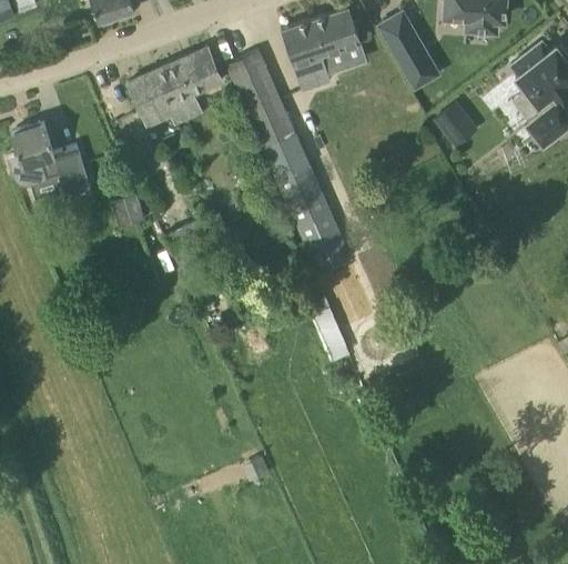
[(129,0),(88,0),(97,24),(134,13),(129,0)]
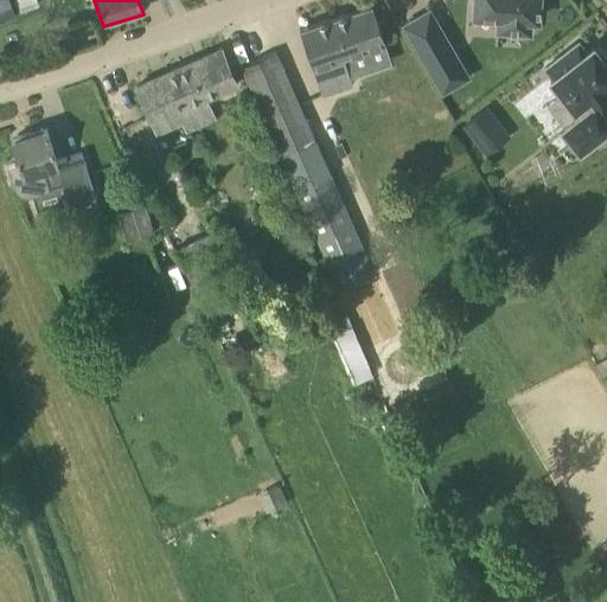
[(538,0),(474,0),(474,19),(498,21),(497,34),(529,37),(530,24),(537,24),(538,0)]
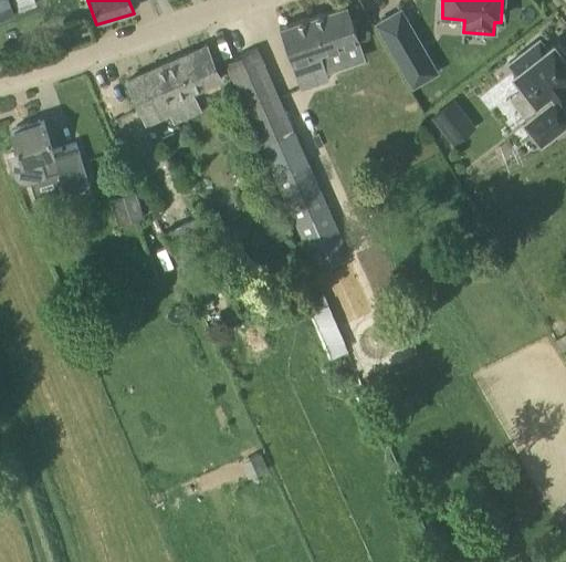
[(280,31),(300,92),(328,83),(320,56),(358,43),(346,8),(280,31)]
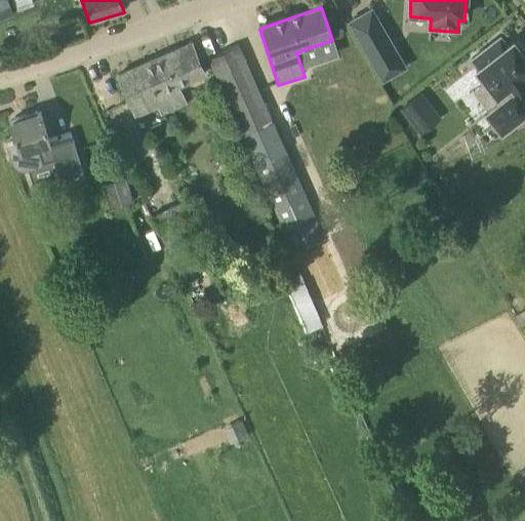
[(374,68),(396,55),(371,13),(363,17),(350,26),(355,35),(374,68)]
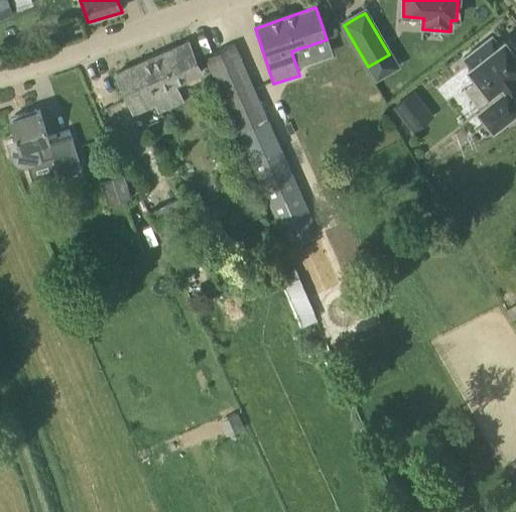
[(467,71),(477,84),(488,97),(501,87),(504,90),(515,80),(515,79),(514,77),(515,75),(515,51),(509,43),(506,45),(504,42),(497,47),(491,39),(464,61),(470,70),(467,71)]
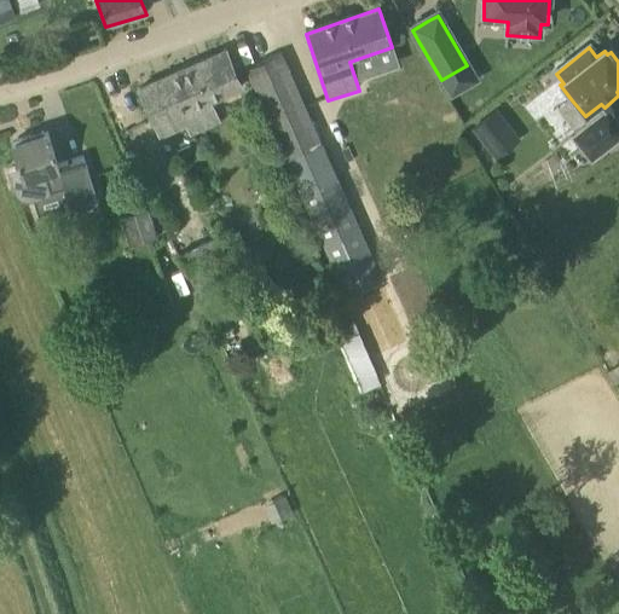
[(192,110),(202,132),(218,126),(208,105),(242,90),(226,54),(192,69),(202,90),(181,99),(186,113),(192,110)]
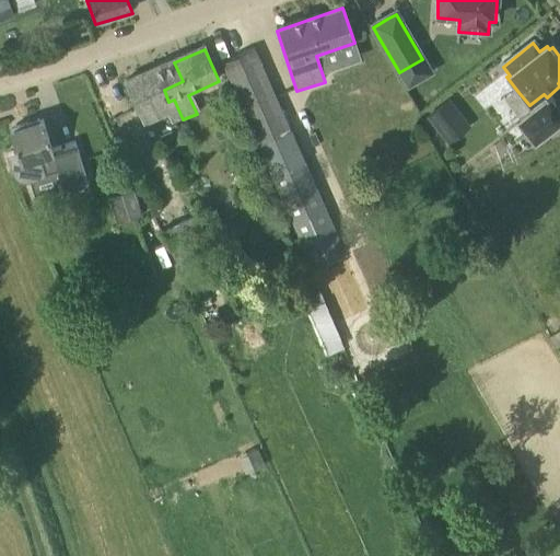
[(224,70),(260,148),(291,134),(256,57),(224,70)]
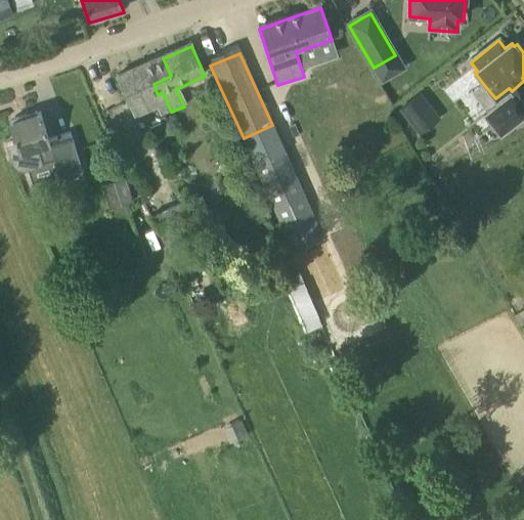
[(161,116),(171,112),(163,93),(158,95),(154,84),(171,76),(163,58),(118,78),(136,121),(159,111),(161,116)]
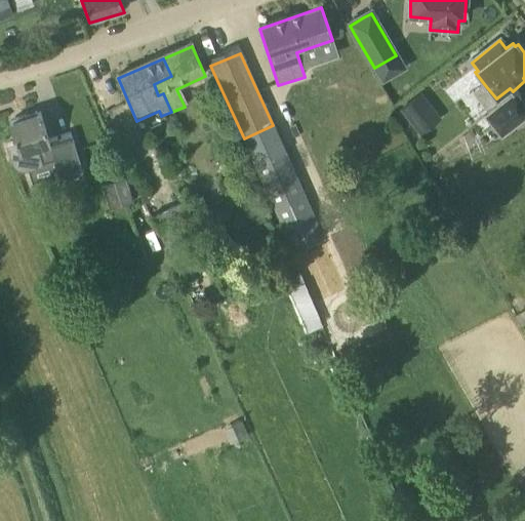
[(399,110),(418,134),(441,118),(420,92),(399,110)]
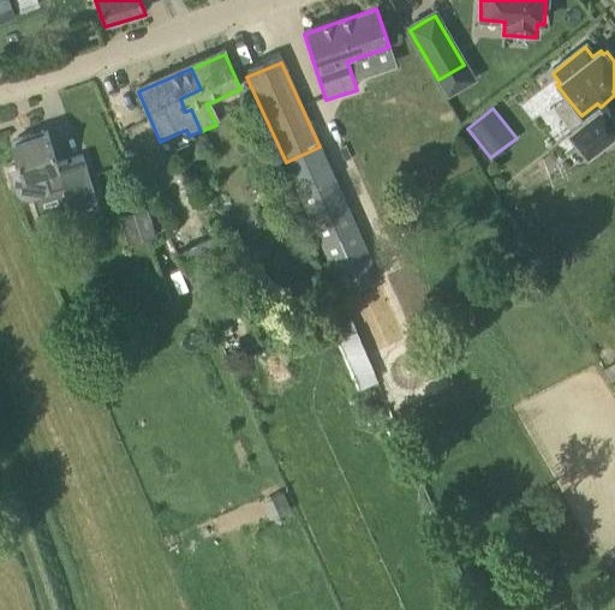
[(614,126),(603,112),(569,138),(587,161),(614,138),(614,126)]
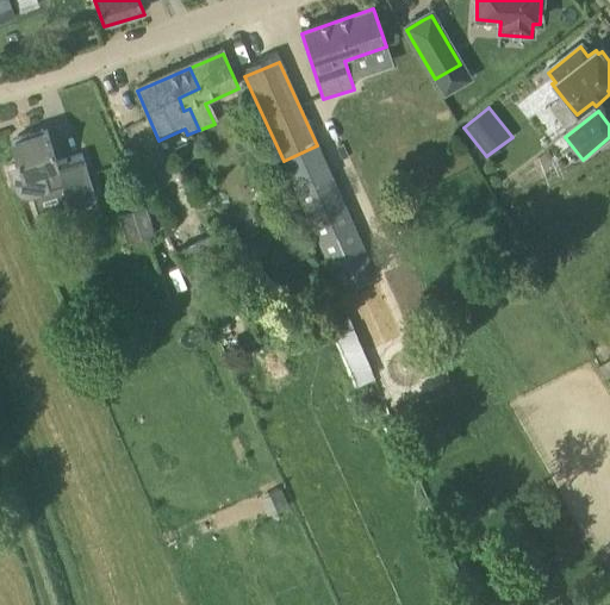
[(82,158),(57,166),(47,133),(11,145),(18,167),(6,172),(13,192),(16,195),(19,199),(23,201),(27,203),(32,201),(47,197),(50,192),(62,188),(68,206),(74,210),(79,211),(88,209),(91,204),(94,198),(82,158)]
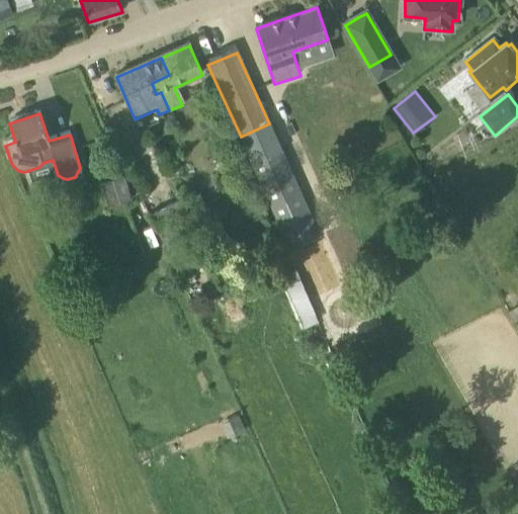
[(283,155),(255,168),(292,250),(322,237),(283,155)]
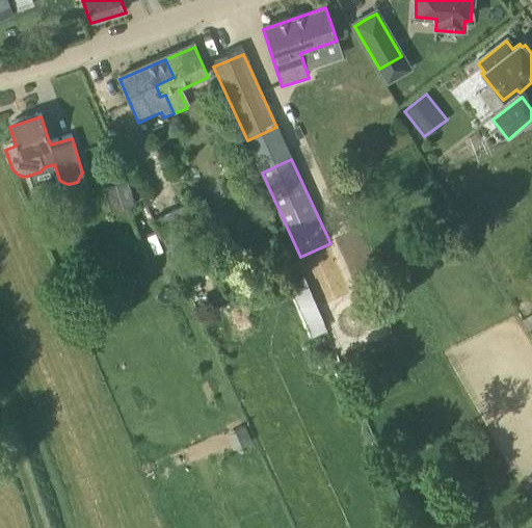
[(126,183),(103,192),(107,204),(111,215),(128,208),(134,206),(126,183)]
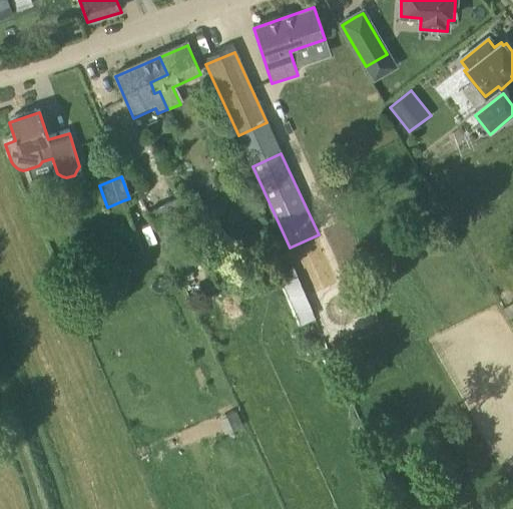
[(195,220),(185,198),(149,214),(158,235),(164,232),(165,234),(187,224),(195,220)]
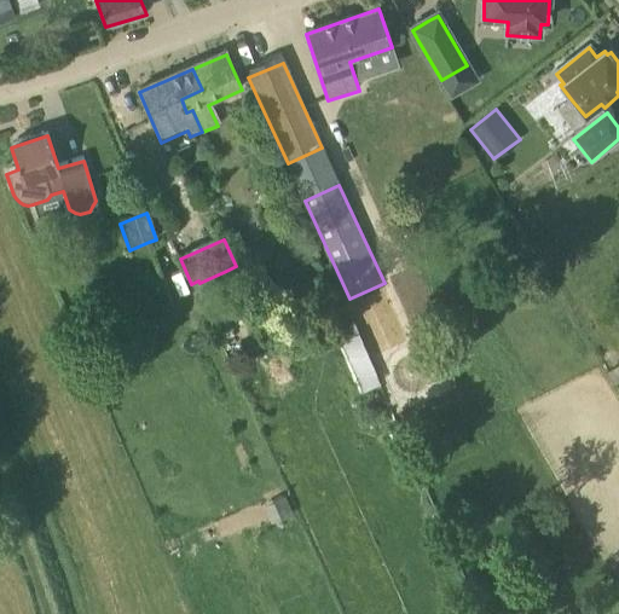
[(352,317),(331,325),(359,393),(381,384),(352,317)]
